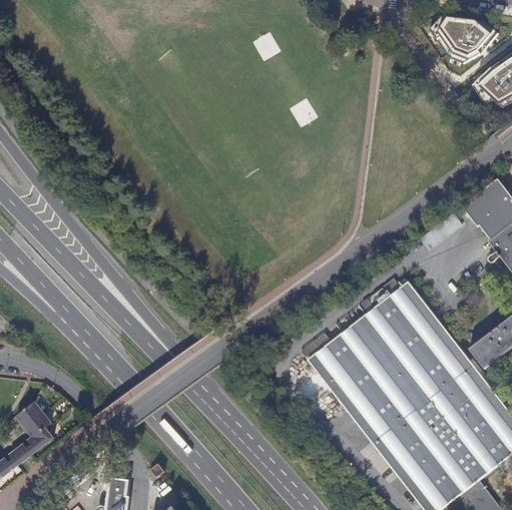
[(511,15),(454,57),(484,98),(511,78),(511,15)]
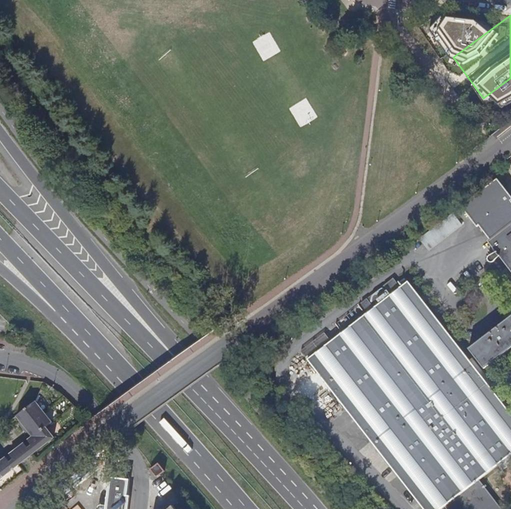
[(510,194),(496,176),(461,204),(474,220),(486,211),(488,215),(478,223),(489,237),(487,238),(496,250),(499,253),(510,268),(510,194)]
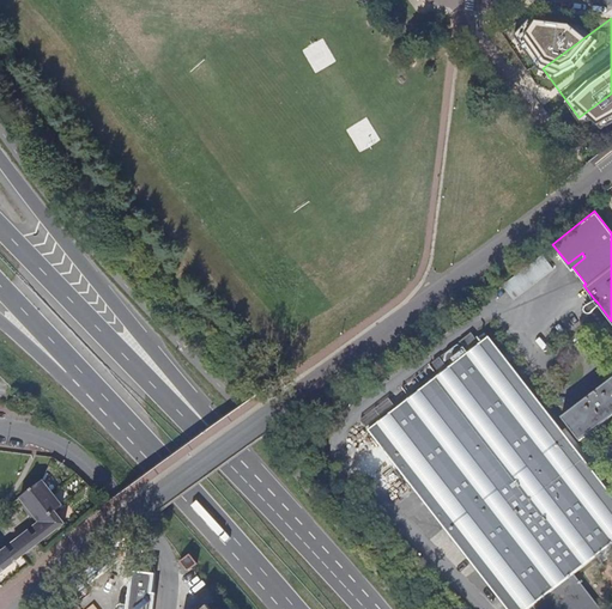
[(541,251),(502,282),(504,285),(514,297),(553,267),(544,254),(541,251)]
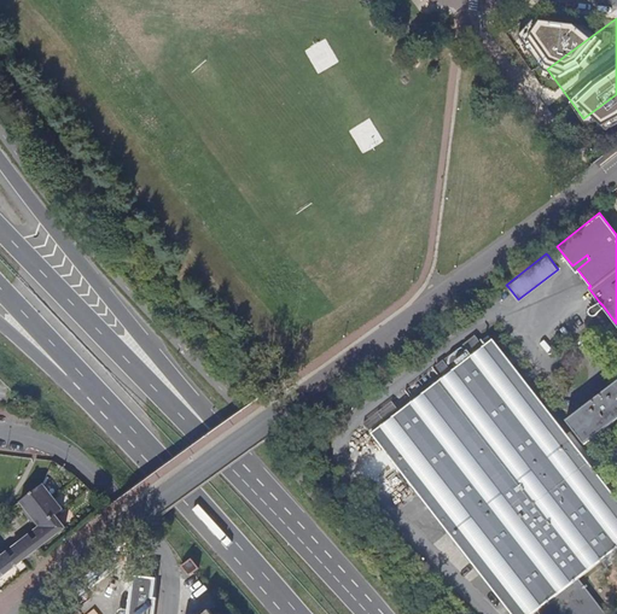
[(616,613),(616,497),(565,433),(490,338),(371,430),(512,613),(527,613),(535,608),(540,613),(616,613)]
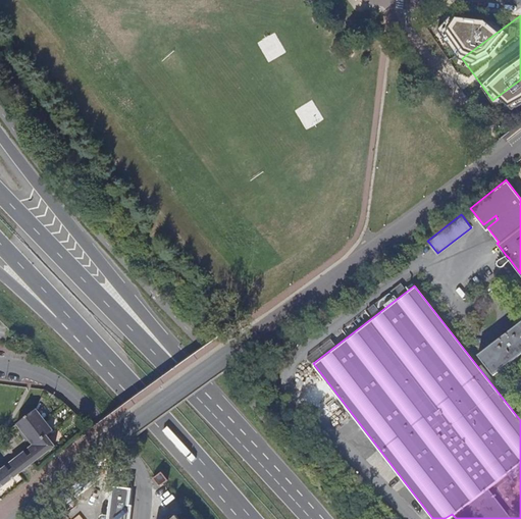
[(520,352),(520,319),(510,328),(500,336),(477,354),(492,373),(520,353),(520,352)]
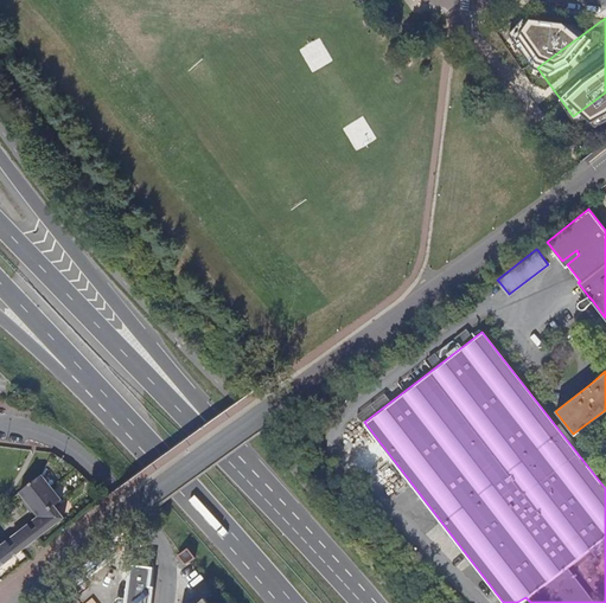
[(605,481),(588,457),(605,443),(605,409),(605,432),(584,451),(560,422),(555,425),(605,488),(605,481)]
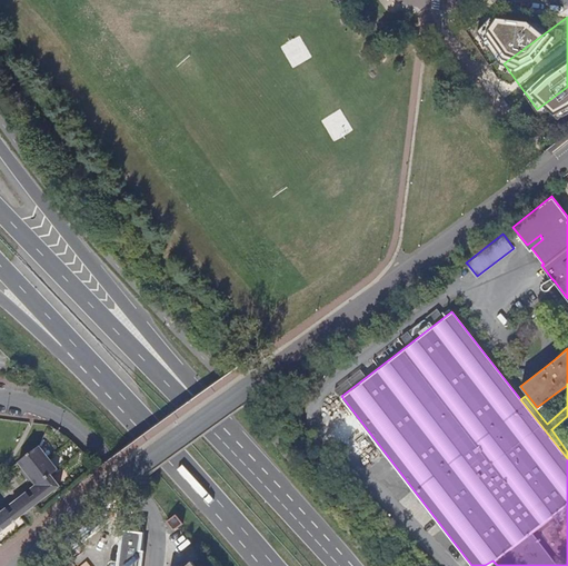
[(16,460),(21,466),(30,477),(33,483),(29,487),(32,492),(28,496),(35,503),(59,484),(50,473),(57,466),(38,443),(16,460)]
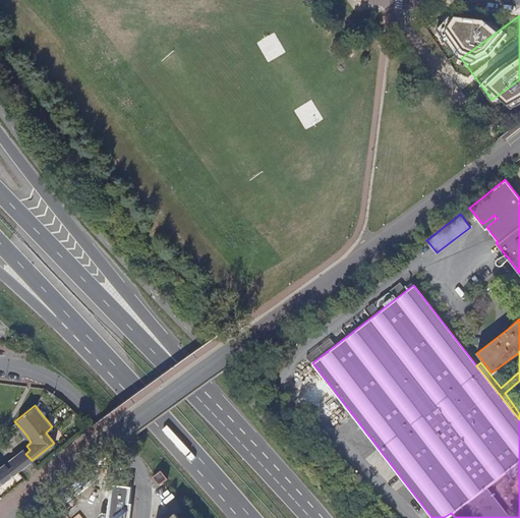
[(24,439),(27,437),(19,426),(17,428),(24,439)]
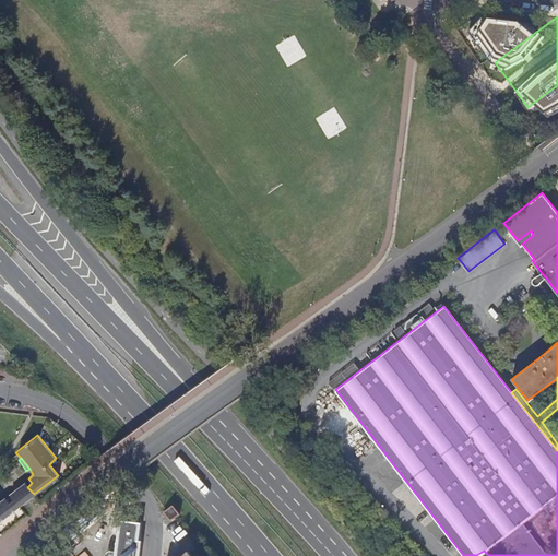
[(19,505),(34,494),(27,487),(23,482),(9,493),(13,498),(19,505)]
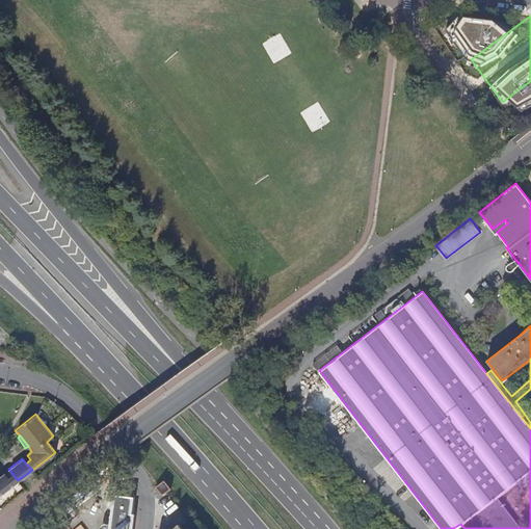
[(0,494),(18,480),(12,474),(8,477),(4,472),(0,475),(0,494)]
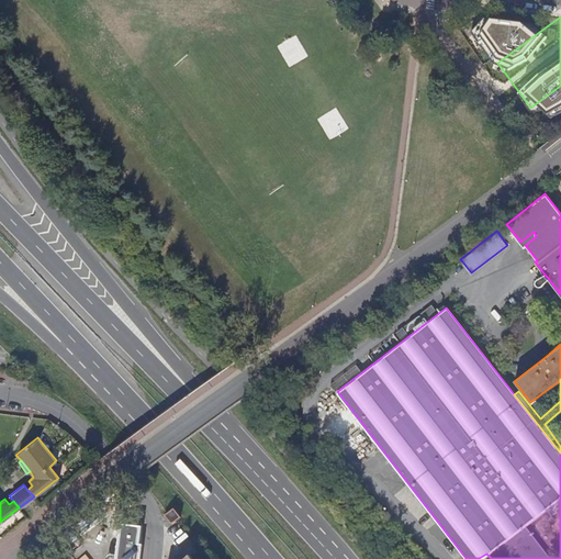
[(168,509),(176,516),(179,514),(172,505),(168,509)]
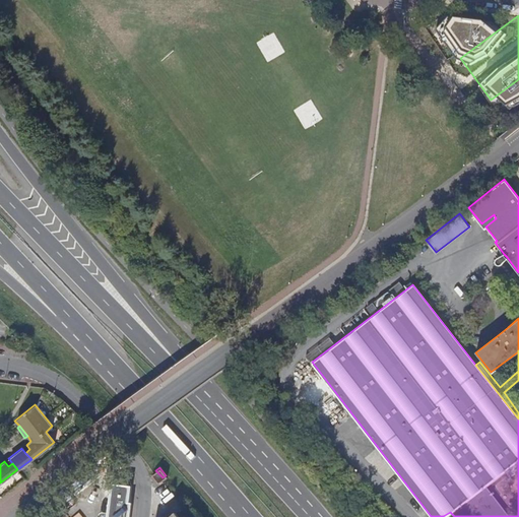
[(163,477),(155,470),(151,473),(157,480),(163,477)]
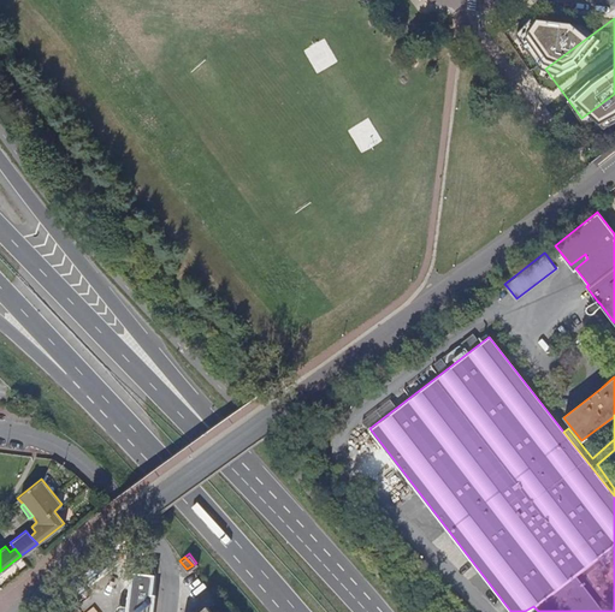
[(153,611),(155,593),(152,593),(154,572),(131,570),(125,611),(153,611)]
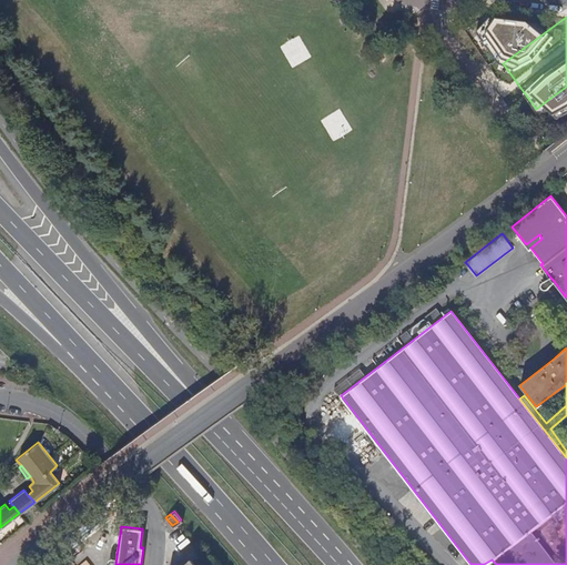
[(72,564),(66,555),(51,564),(72,564)]
